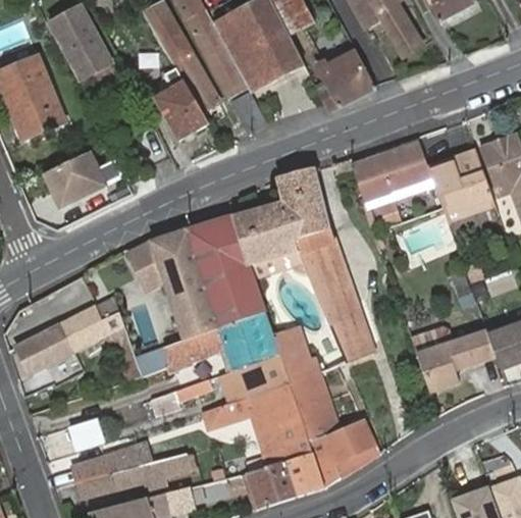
[(56,24),(72,54),(68,56),(74,67),(77,65),(86,80),(115,63),(107,49),(91,21),(89,20),(77,0),(50,0),(62,21),(56,24)]
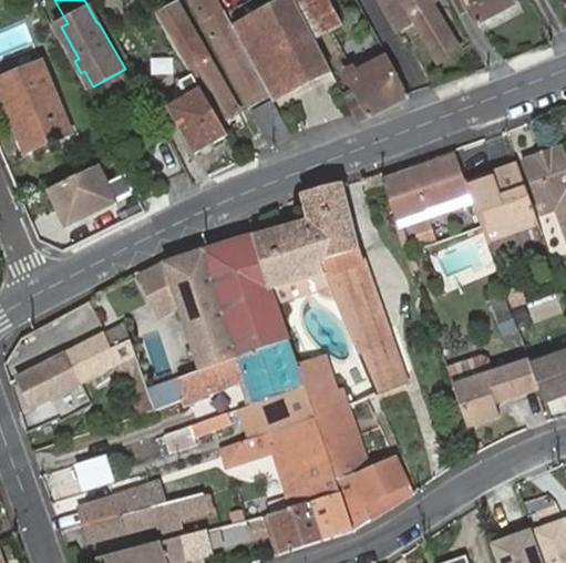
[(155,10),(187,67),(191,72),(217,119),(237,108),(177,0),(174,0),(155,10)]
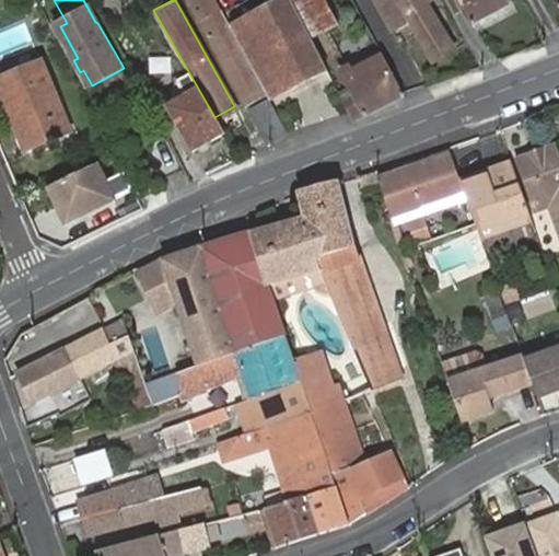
[(220,7),(216,0),(188,0),(199,18),(220,7)]
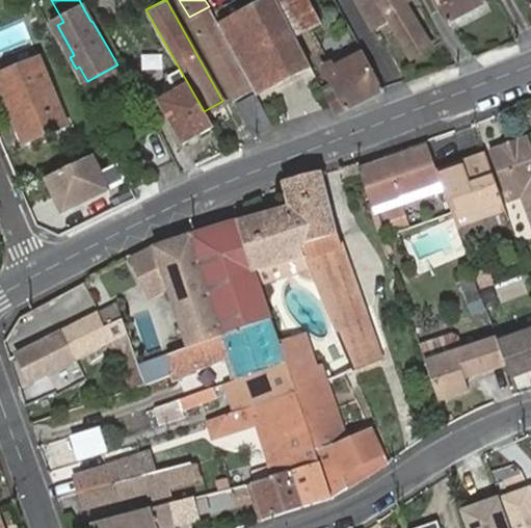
[(292,31),(274,0),(261,0),(256,3),(293,72),(309,63),(292,31)]
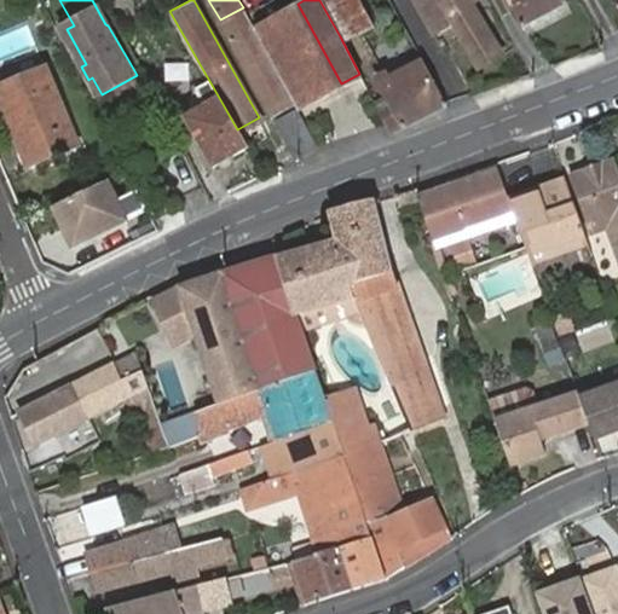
[(319,0),(340,36),(368,23),(354,0),(319,0)]
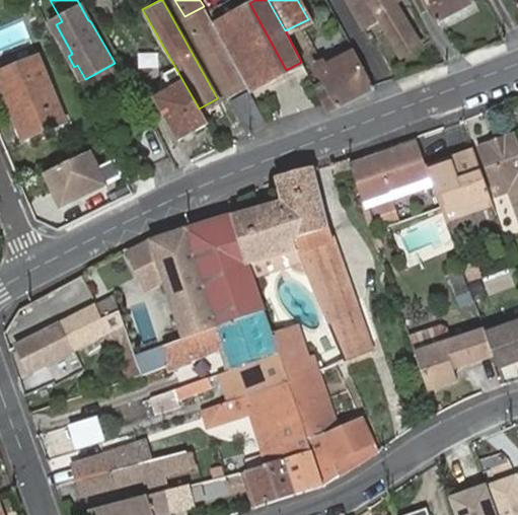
[(382,21),(369,0),(347,0),(363,31),(382,21)]
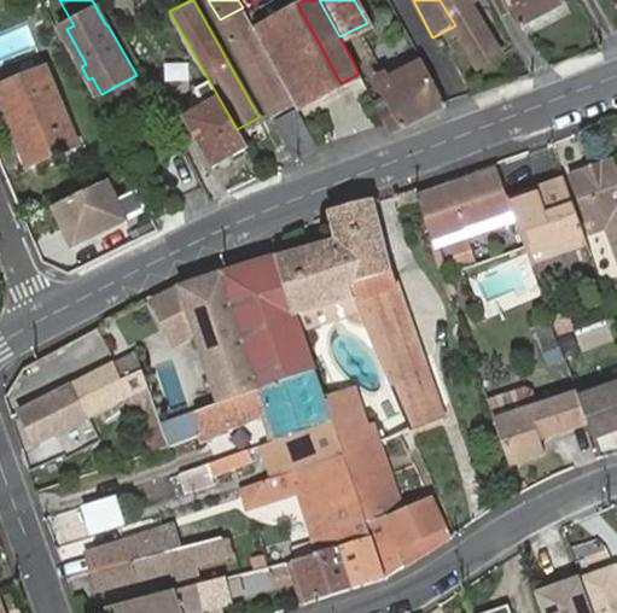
[(440,0),(455,25),(477,66),(496,54),(469,1),(471,0),(440,0)]
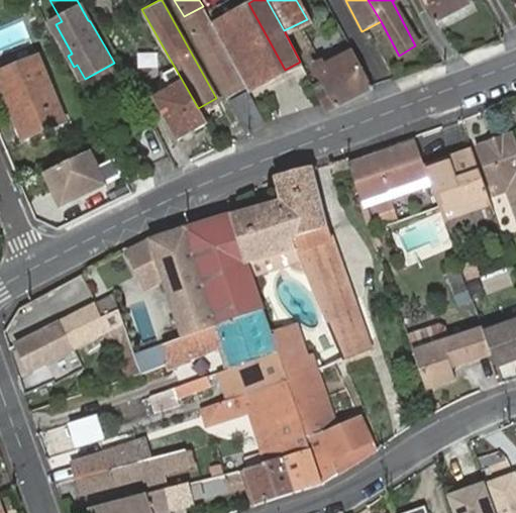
[(422,0),(435,21),(472,2),(471,0),(422,0)]
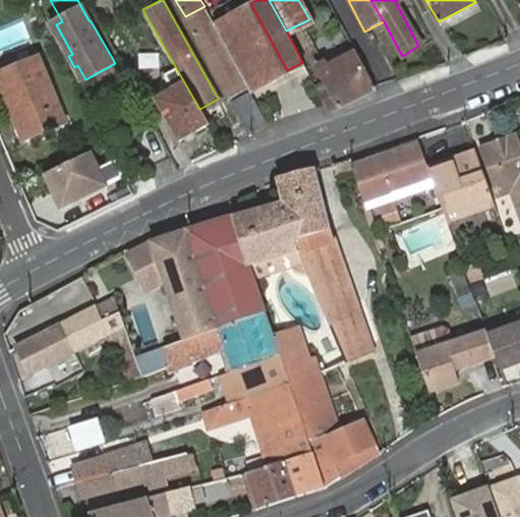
[(287,70),(250,3),(239,8),(275,76),(287,70)]
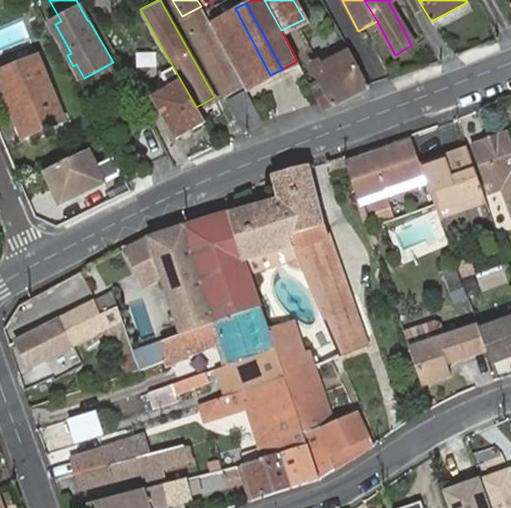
[(209,22),(201,6),(182,16),(222,91),(241,80),(209,22)]
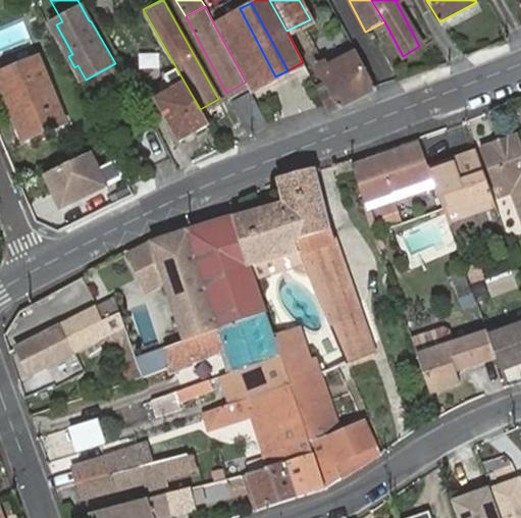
[(240,8),(213,22),(246,82),(250,90),(275,76),(240,8)]
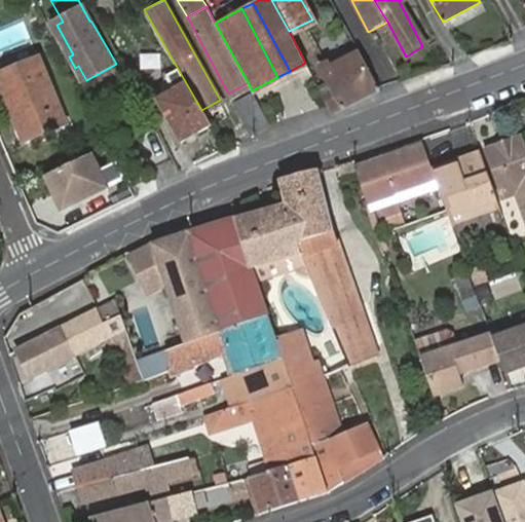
[(23,21),(0,25),(0,42),(26,39),(23,21)]
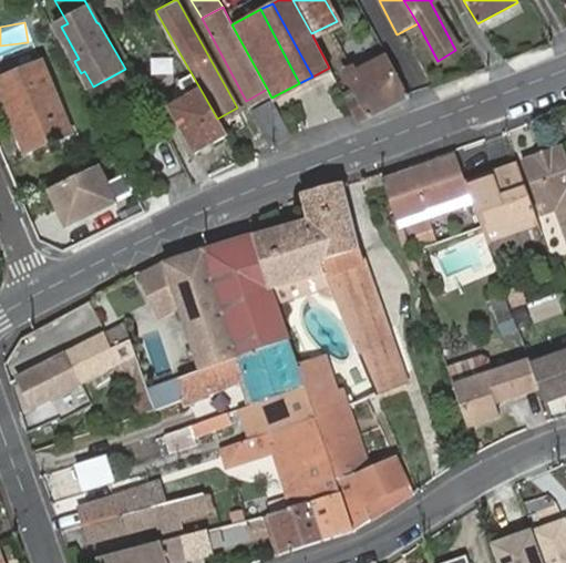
[(407,94),(386,54),(353,69),(350,61),(342,65),(352,86),(341,92),(354,119),(407,94)]
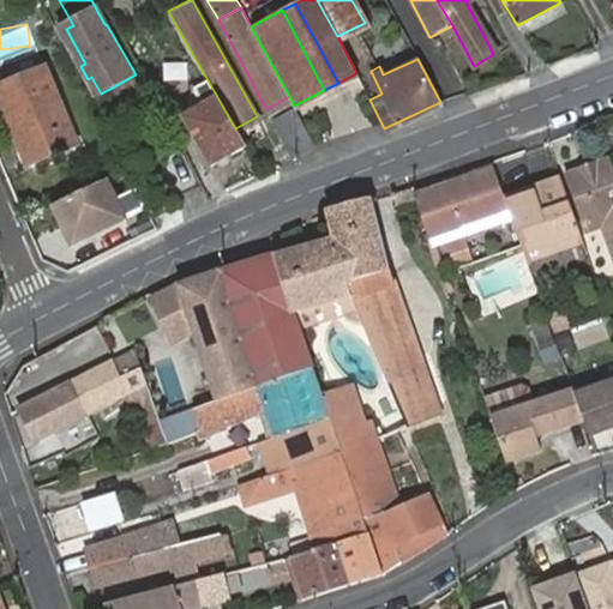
[(0,98),(8,121),(17,119),(35,161),(76,143),(44,66),(0,85),(0,98)]
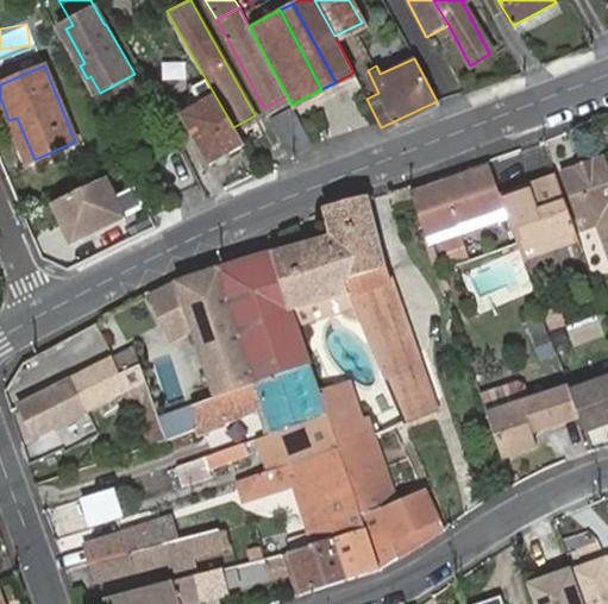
[(135,74),(100,93),(106,105),(140,86),(135,74)]
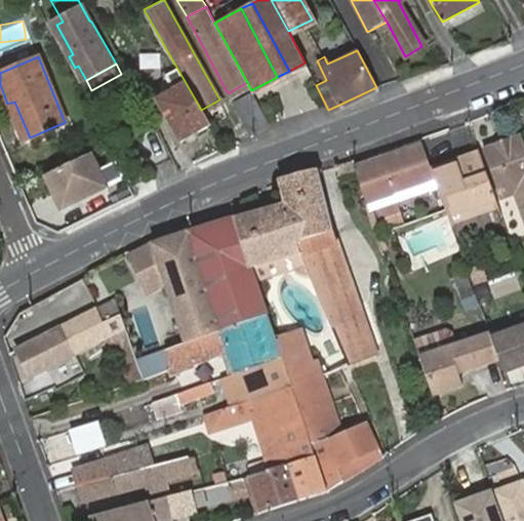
[(180,138),(209,122),(201,110),(176,67),(166,74),(175,89),(157,99),(180,138)]
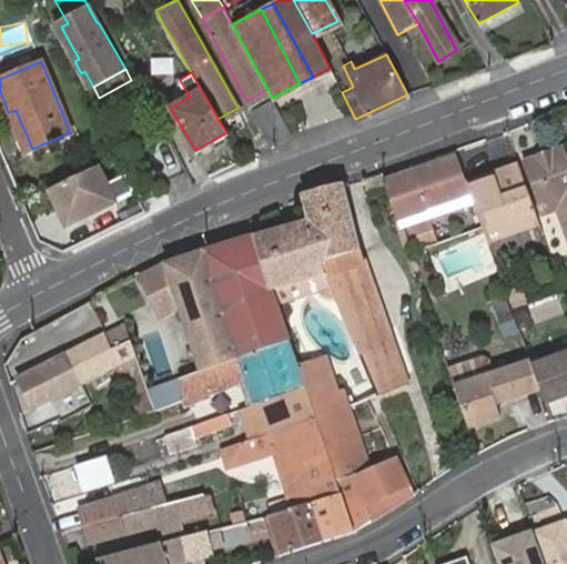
[(190,97),(180,80),(176,81),(174,83),(170,91),(168,98),(170,108),(190,97)]
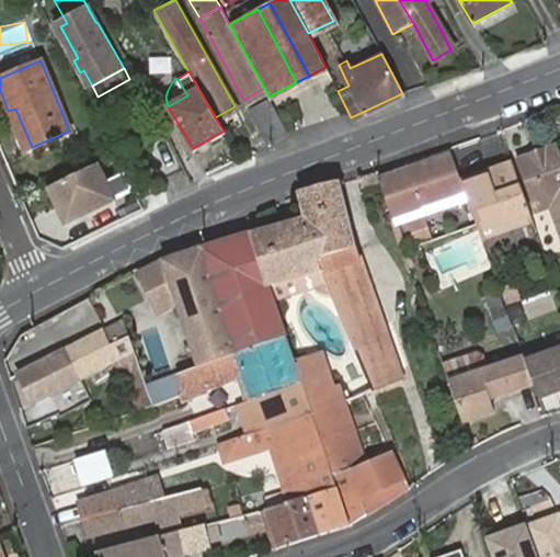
[(266,140),(287,131),(269,97),(248,106),(266,140)]
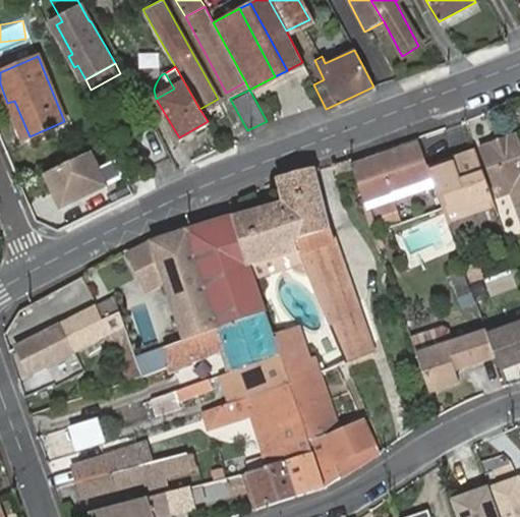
[(519,96),(506,102),(513,122),(519,119),(519,96)]
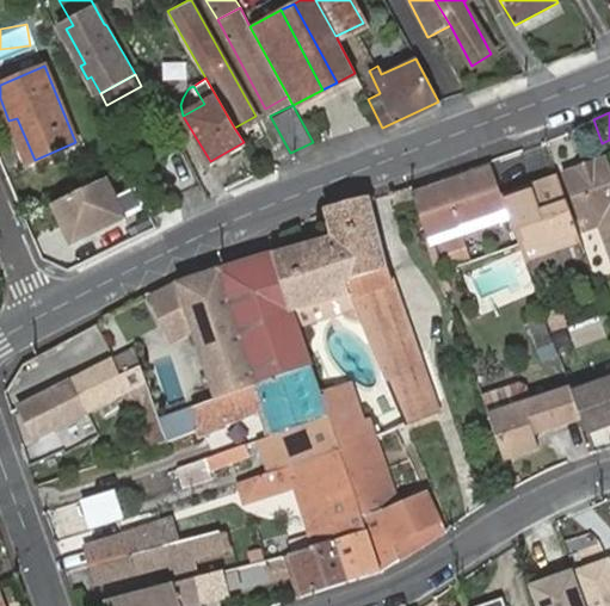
[(17,118),(8,121),(26,164),(35,160),(17,118)]
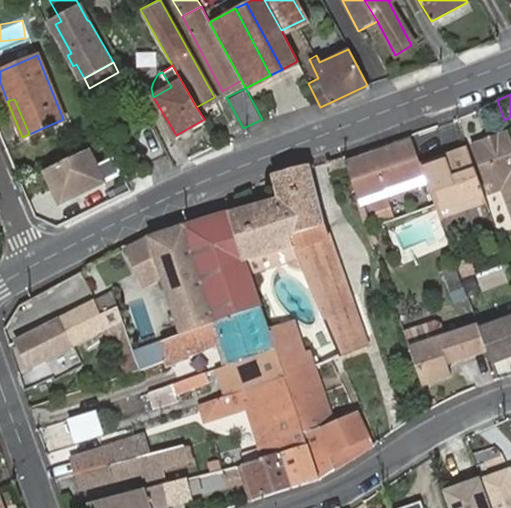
[(471,144),(488,193),(501,188),(510,216),(510,147),(506,132),(471,144)]
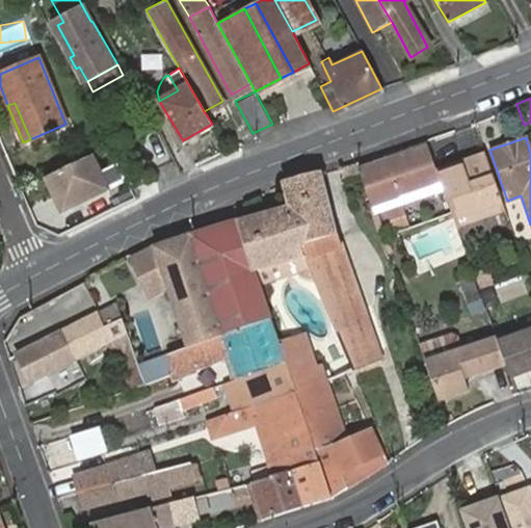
[(360,173),(371,206),(440,180),(437,176),(435,170),(427,144),(359,169),(360,173)]
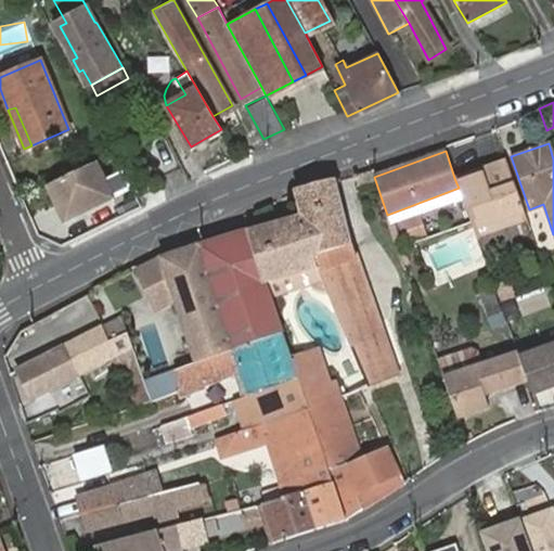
[(94,158),(48,181),(64,216),(111,193),(94,158)]
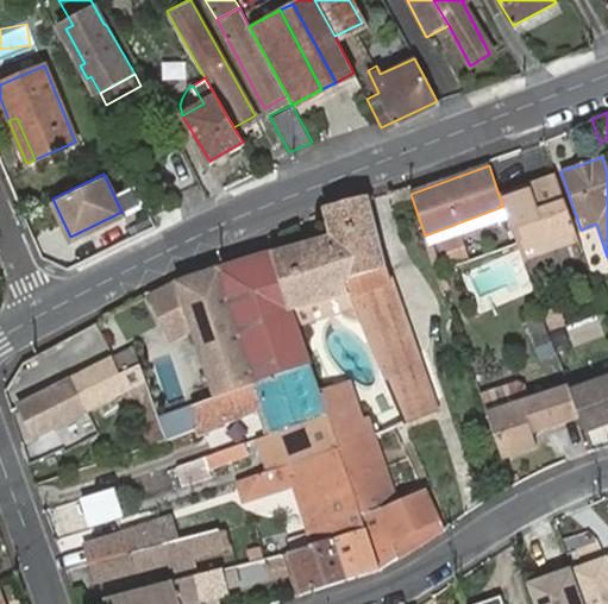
[(501,201),(503,206),(518,247),(544,238),(546,245),(577,236),(555,175),(525,187),(527,193),(501,201)]
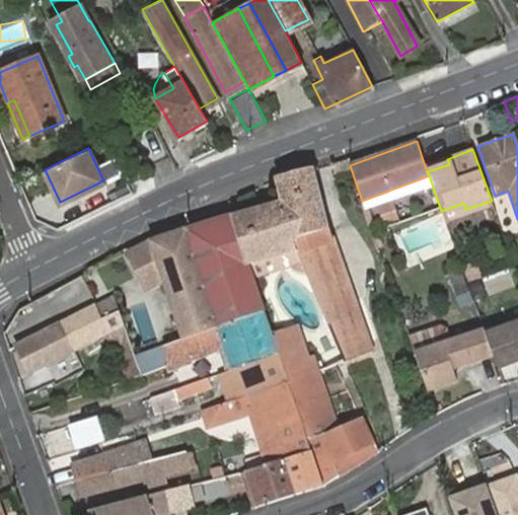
[(347,157),(341,158),(345,170),(351,168),(350,165),(347,157)]
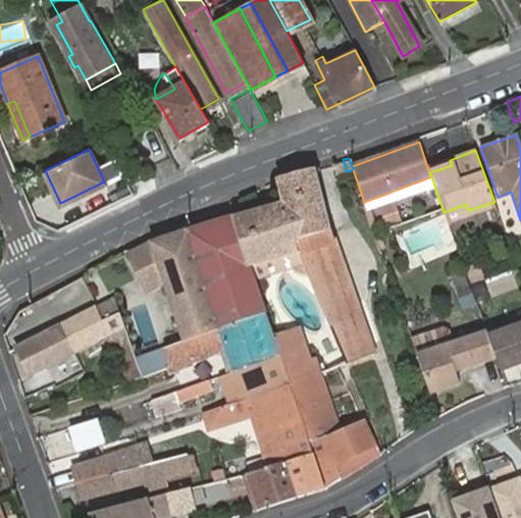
[(450,160),(427,167),(429,172),(452,165),(450,160)]
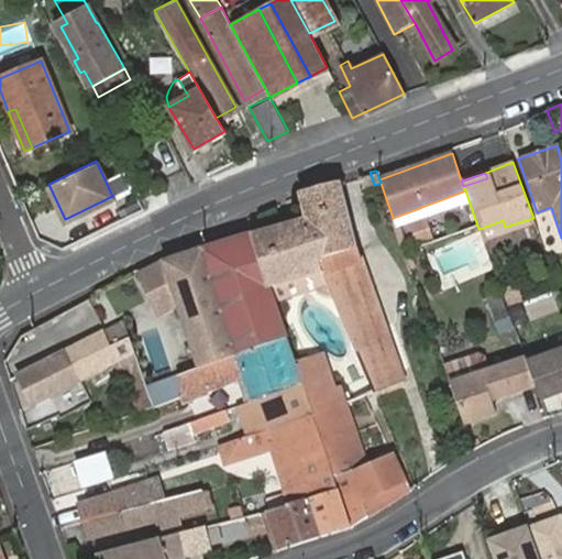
[(340,179),(299,192),(320,259),(356,247),(340,179)]
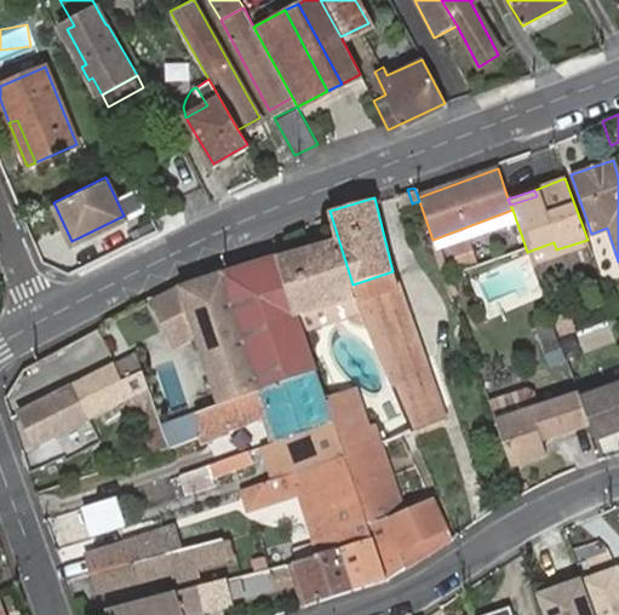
[(276,256),(271,257),(292,316),(356,298),(353,285),(330,211),(268,228),(276,256)]
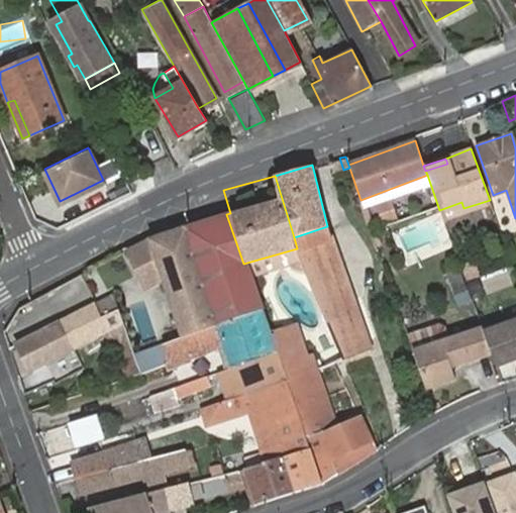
[(390,197),(373,201),(377,219),(394,215),(390,197)]
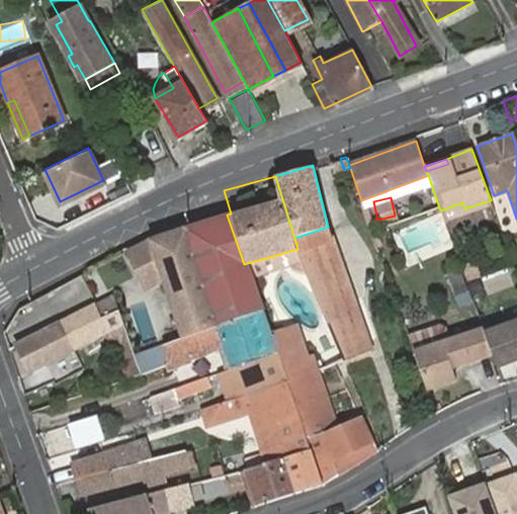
[(440,210),(443,217),(464,208),(462,202),(440,210)]
